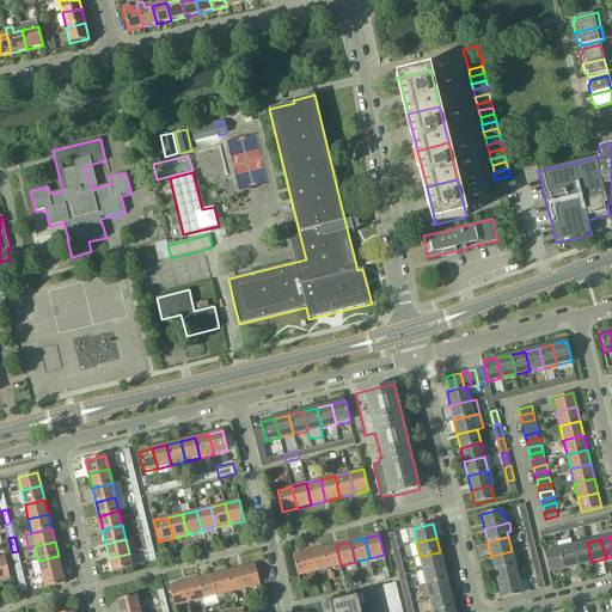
[(573,545),(577,565),(592,562),(587,543),(573,545)]
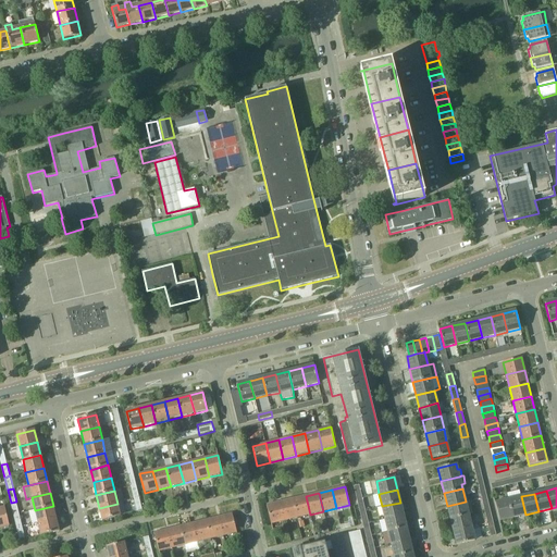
[(297,518),(310,515),(306,496),(293,499),(297,518)]
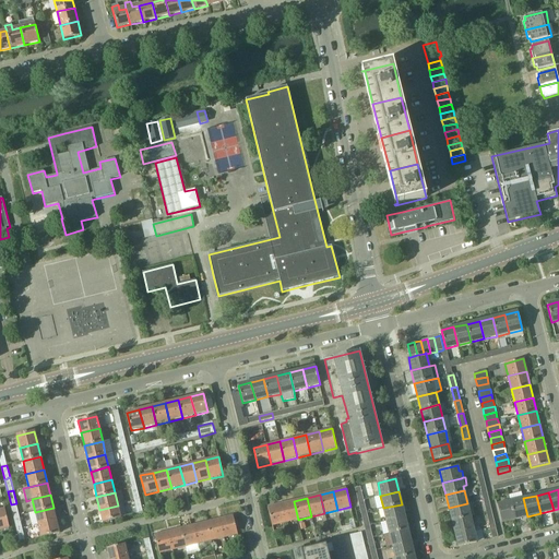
[(523,498),(510,501),(514,520),(527,516),(523,498)]
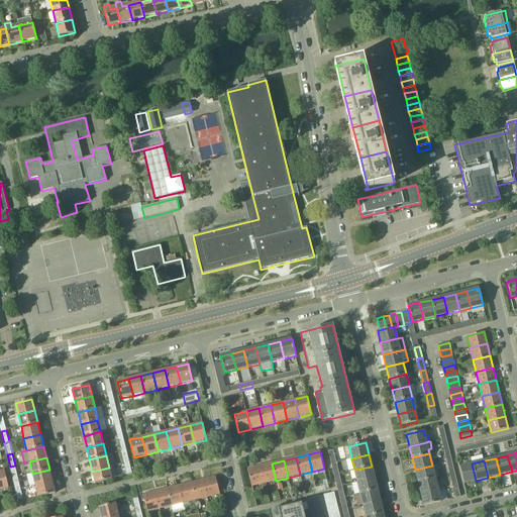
[(276,481),(272,463),(260,467),(264,484),(276,481)]
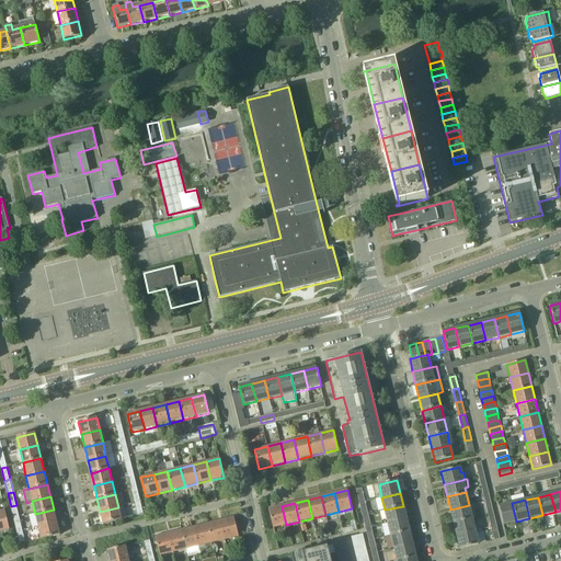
[(499,506),(503,525),(516,522),(512,503),(499,506)]
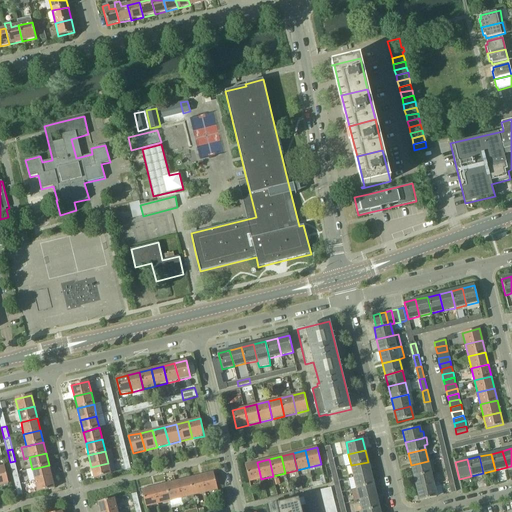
[(18,472),(15,461),(10,462),(13,474),(18,472)]
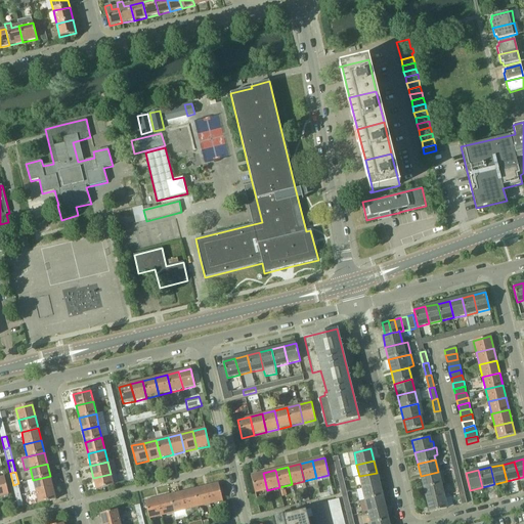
[(441,484),(438,472),(421,476),(424,488),(441,484)]
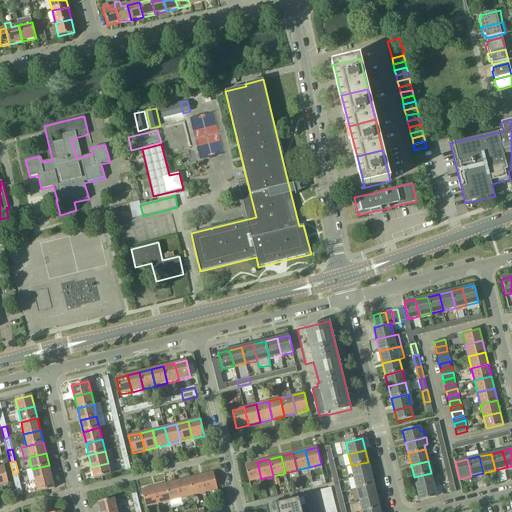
[(249,482),(261,479),(257,462),(245,465),(249,482)]
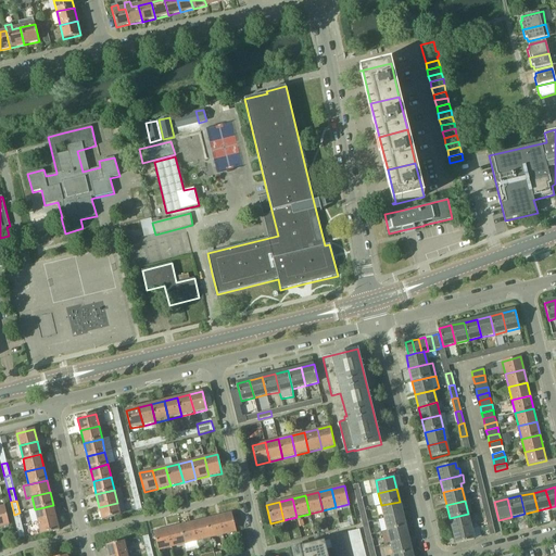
[(400,502),(381,505),(384,518),(403,514),(400,502)]
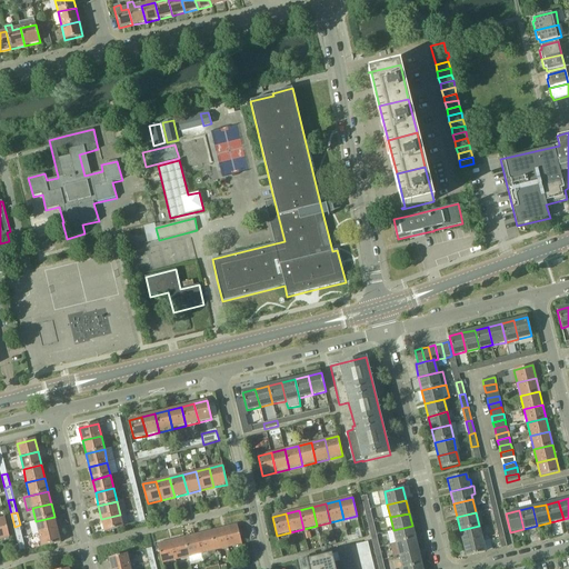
[(123,527),(120,515),(101,519),(105,531),(123,527)]
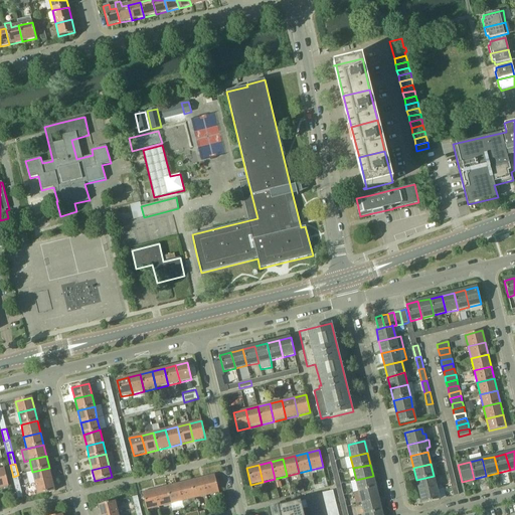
[(32,472),(35,484),(52,480),(51,476),(49,468),(32,472)]
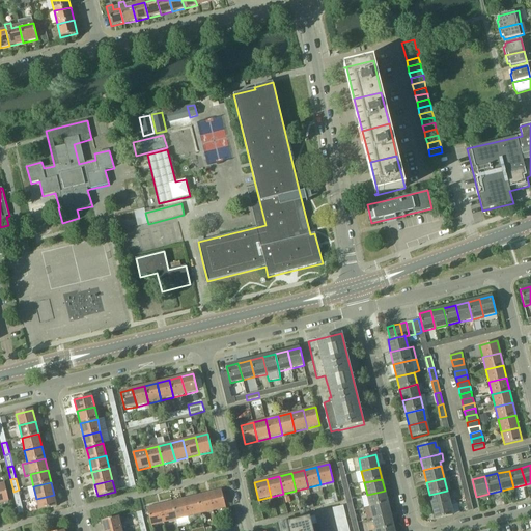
[(4,483),(0,483),(0,503),(8,501),(4,483)]
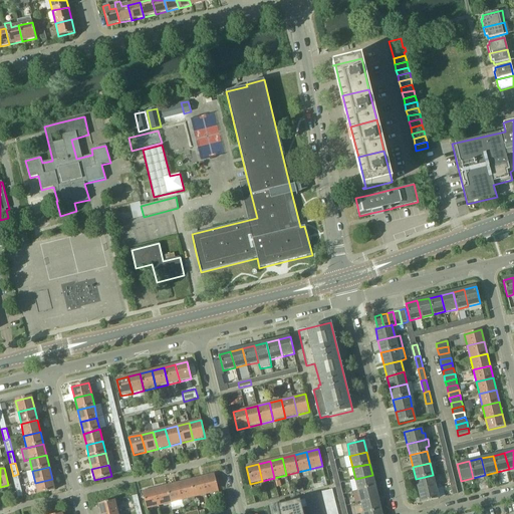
[(21,486),(18,474),(13,476),(15,488),(21,486)]
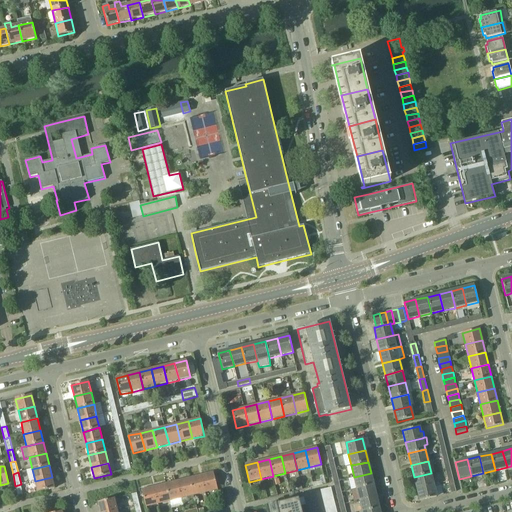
[(206,492),(217,490),(218,490),(213,472),(201,475),(206,492)]
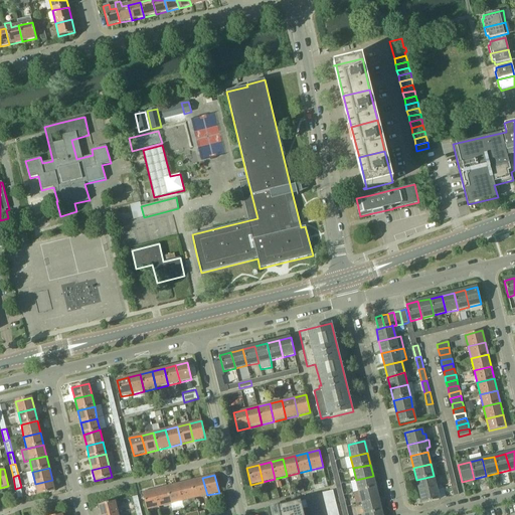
[(373,476),(356,480),(359,492),(375,488),(373,476)]
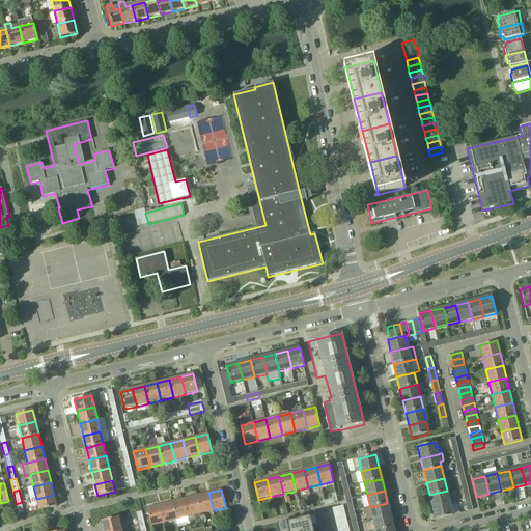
[(429,495),(432,507),(449,503),(447,491),(429,495)]
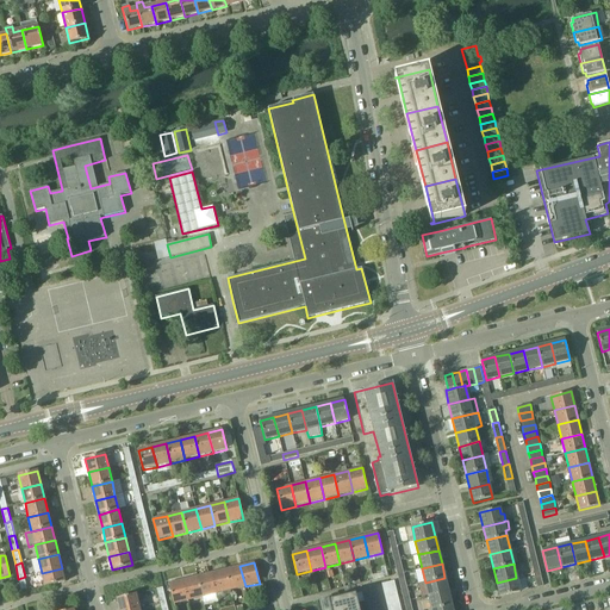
[(231,590),(246,586),(240,566),(226,570),(231,590)]
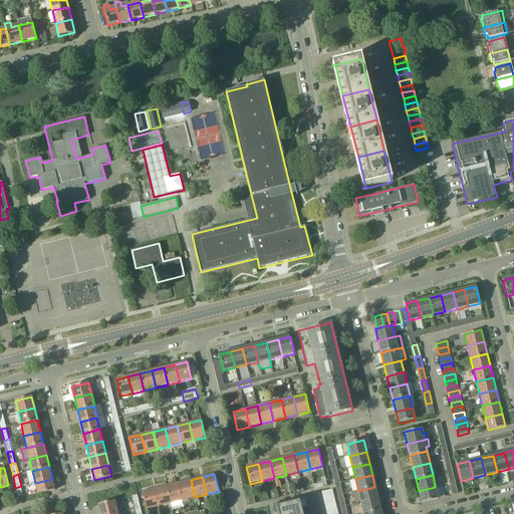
[(52,482),(52,479),(35,483),(38,494),(54,490),(52,482)]
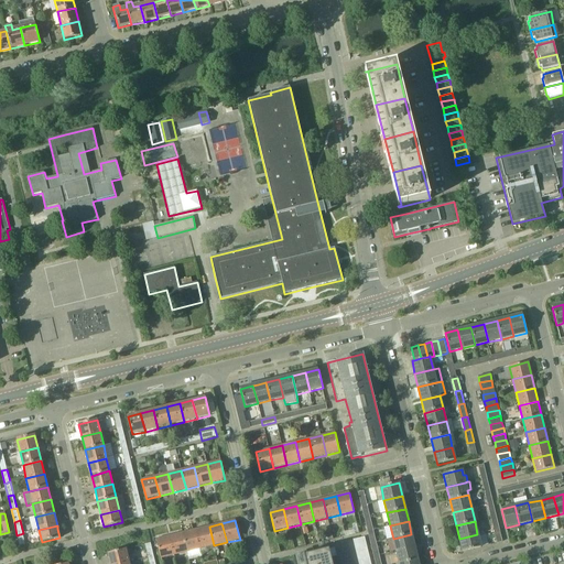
[(201,549),(214,545),(209,527),(196,530),(201,549)]
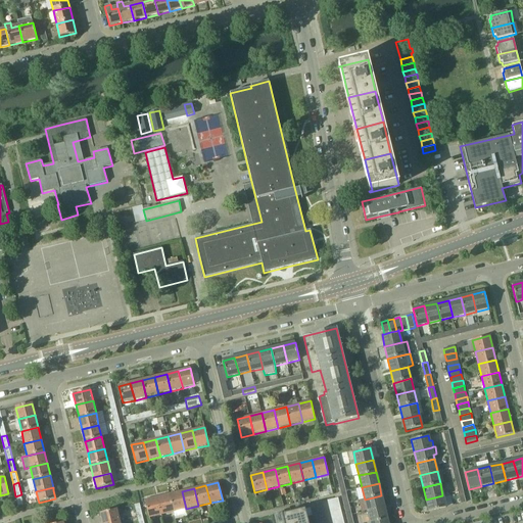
[(466,502),(463,490),(458,491),(459,496),(455,497),(456,504),(461,503),(461,504),(466,502)]
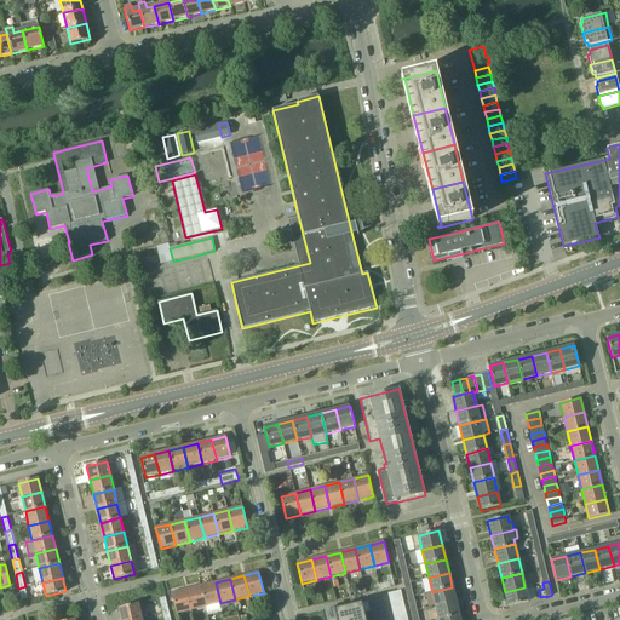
[(206,607),(220,603),(216,583),(201,586),(206,607)]
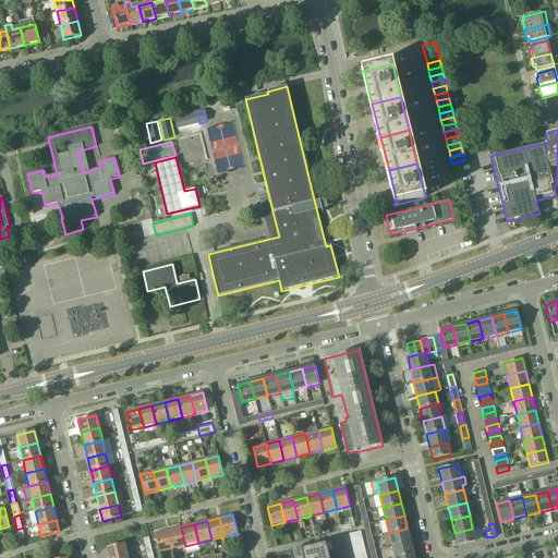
[(23,528),(16,530),(20,542),(26,540),(23,528)]
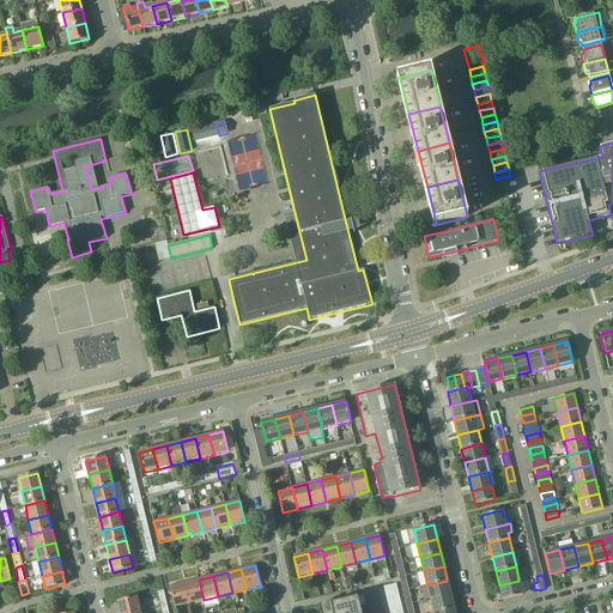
[(189,604),(204,600),(199,580),(184,583),(189,604)]
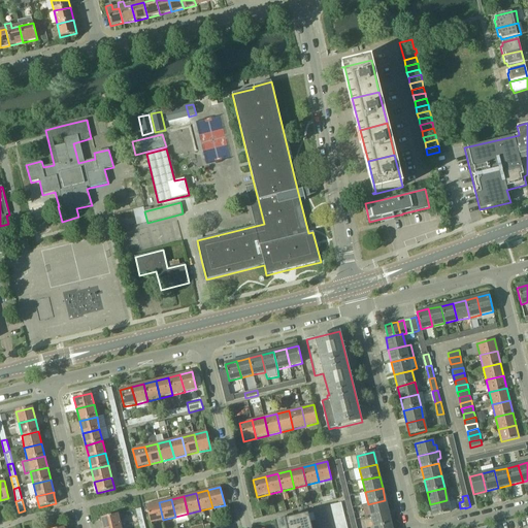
[(385,500),(368,504),(371,517),(388,513),(385,500)]
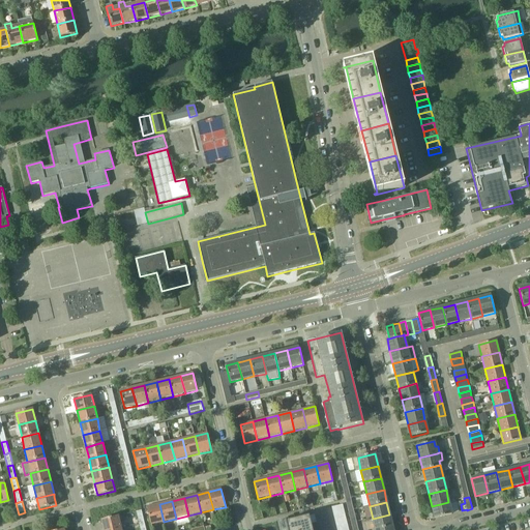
[(451,513),(448,502),(432,506),(435,519),(451,513)]
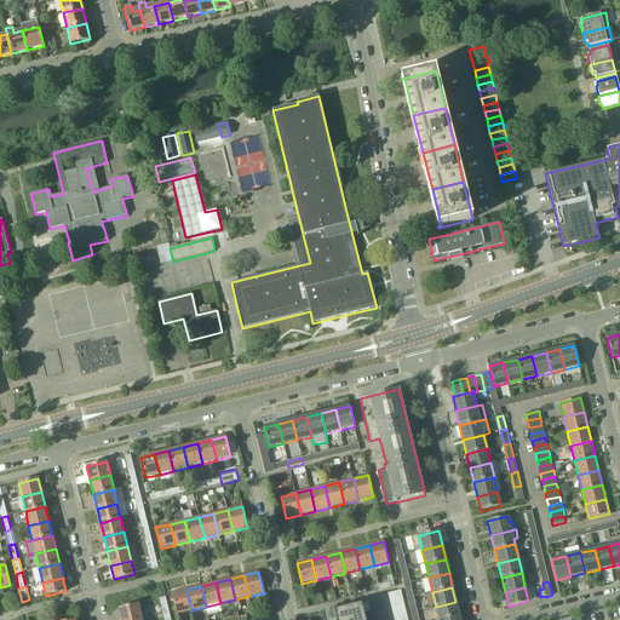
[(191,610),(187,590),(172,593),(177,614),(191,610)]
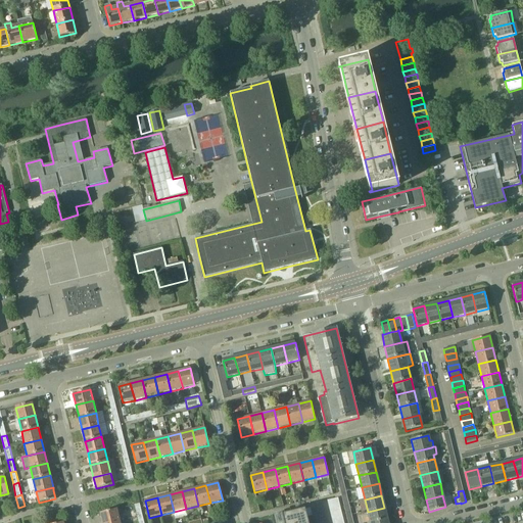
[(329,507),(339,505),(338,498),(328,501),(329,507)]
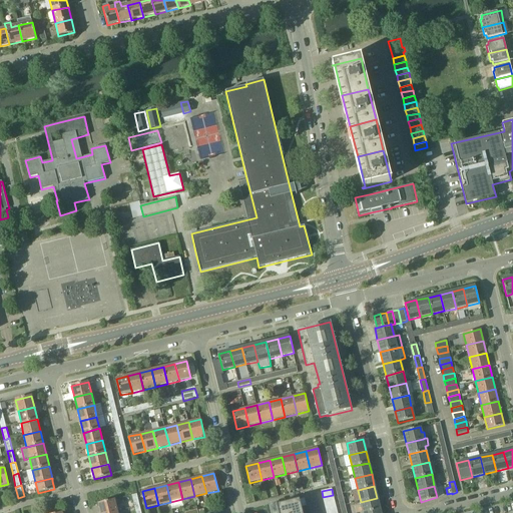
[(363,512),(365,512),(380,510),(377,498),(361,502),(362,505),(363,511),(363,512)]
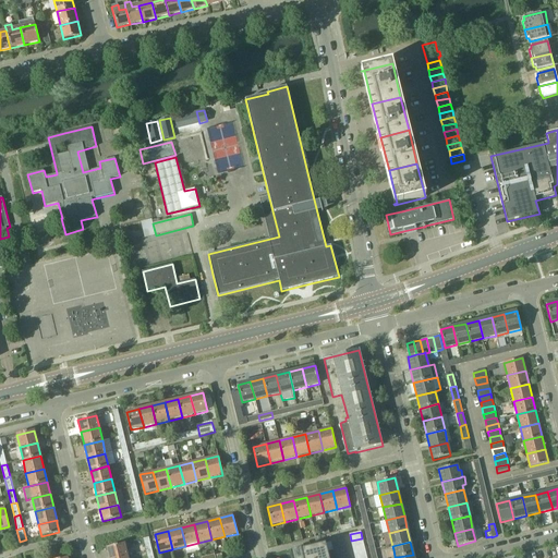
[(109,557),(119,557),(128,556),(125,543),(107,547),(109,557)]
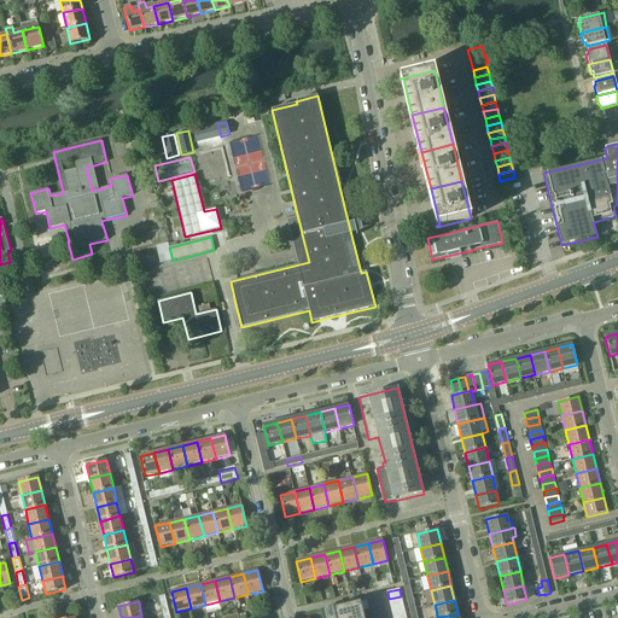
[(363,617),(361,602),(332,610),(333,617),(363,617)]
